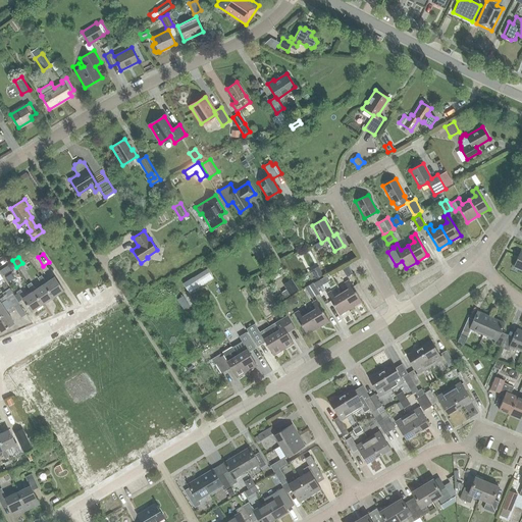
[(0,271),(2,275),(11,270),(8,265),(0,269),(0,271)]
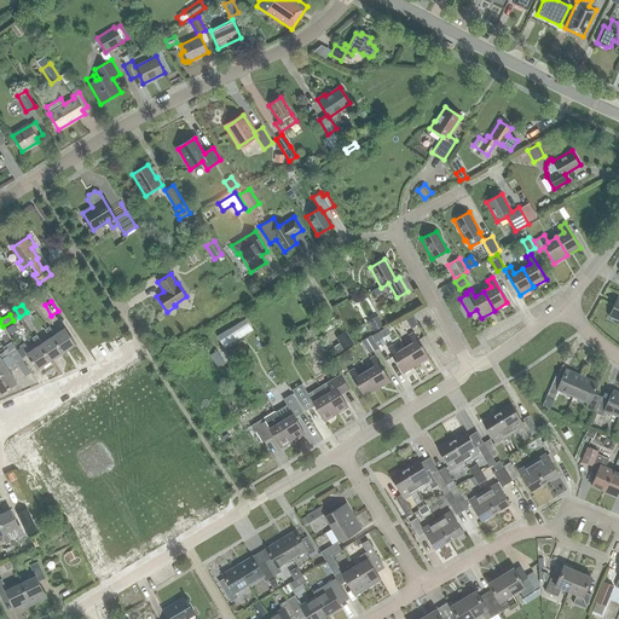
[(382,327),(377,316),(368,320),(374,331),(382,327)]
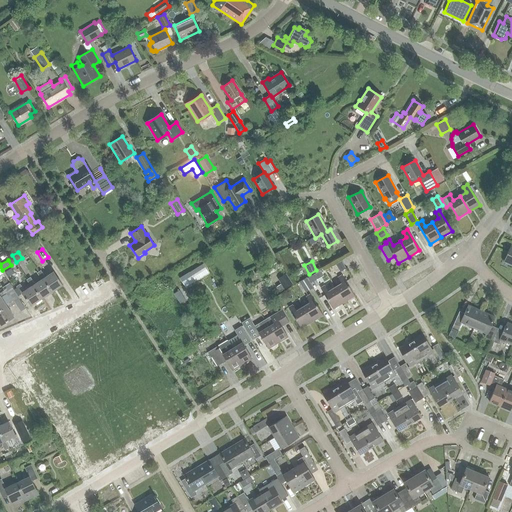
[(346,268),(341,261),(335,264),(340,272),(346,268)]
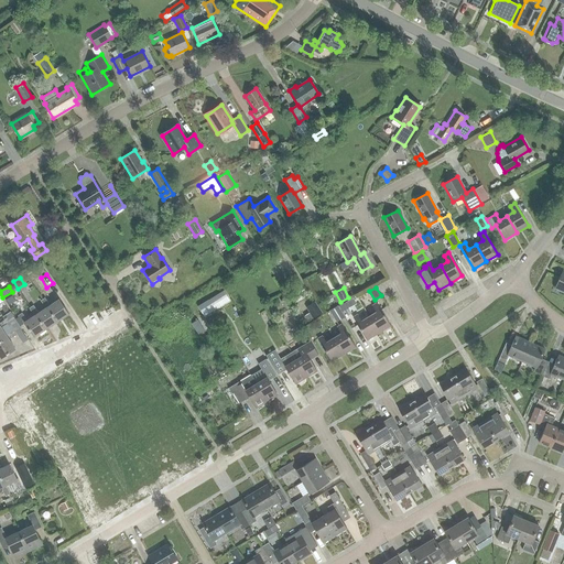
[(224,291),(197,306),(203,316),(229,300),(224,291)]
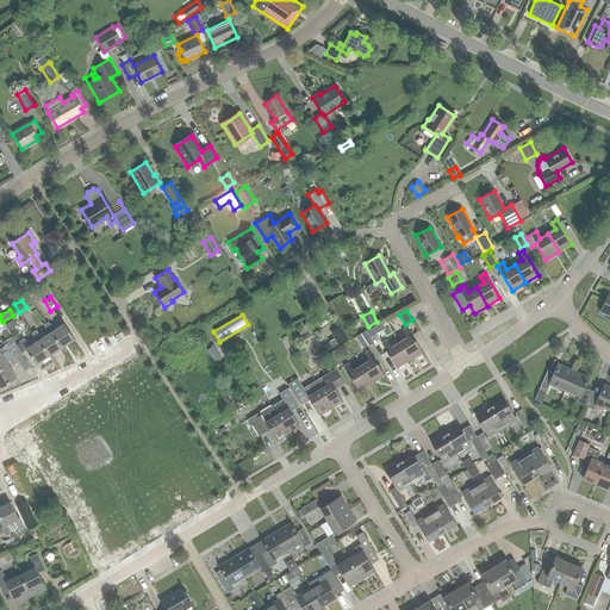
[(61,348),(74,340),(63,324),(54,330),(48,322),(43,325),(49,334),(50,332),(61,348)]
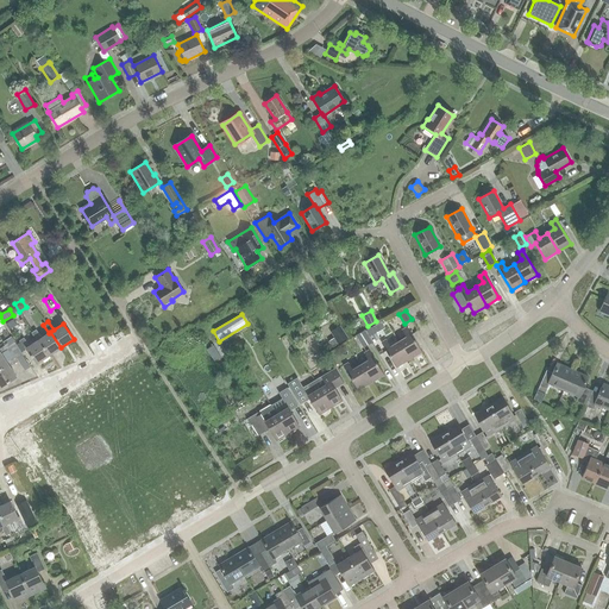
[(347,338),(339,325),(330,332),(337,344),(347,338)]
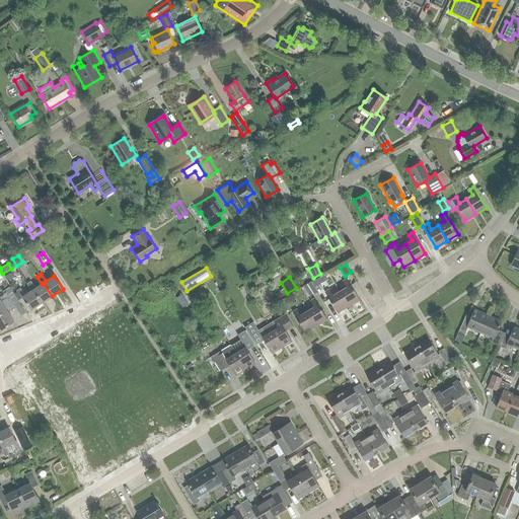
[(314,287),(320,284),(317,279),(311,282),(314,287)]
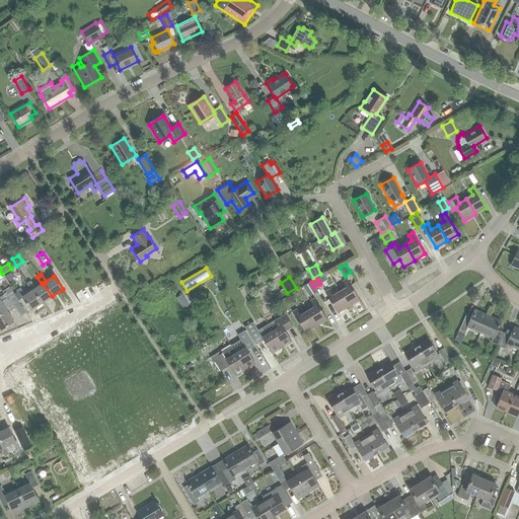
[(348,306),(359,300),(347,279),(342,282),(346,287),(339,291),(348,306)]
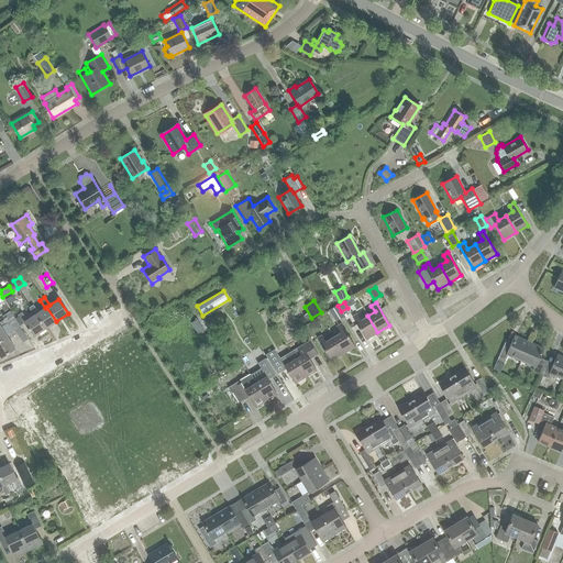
[(46,307),(45,308),(37,312),(33,305),(29,308),(34,316),(35,315),(45,329),(56,321),(46,307)]
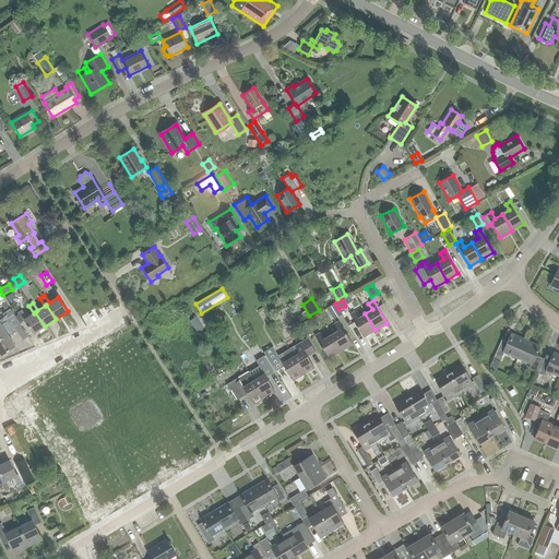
[(341,314),(334,302),(325,308),(333,320),(341,314)]
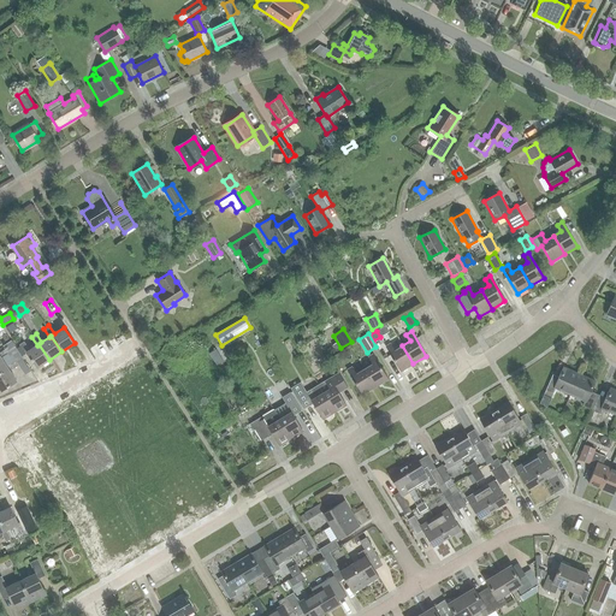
[(1,359),(16,349),(11,341),(5,344),(7,348),(0,351),(0,373),(7,368),(6,366),(1,359)]
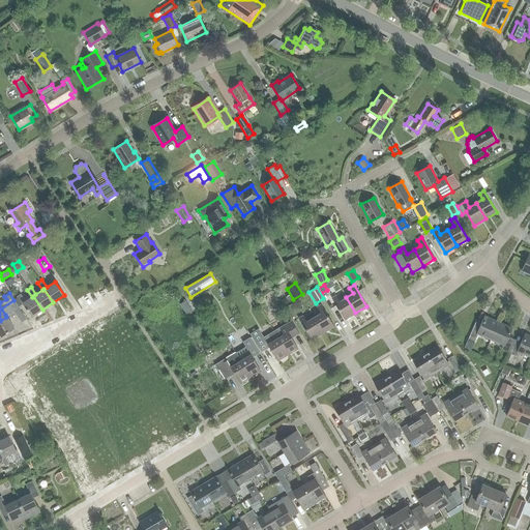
[(31,317),(42,310),(33,296),(32,297),(25,301),(21,294),(17,297),(21,304),(23,303),(24,305),(20,308),(27,319),(31,317)]
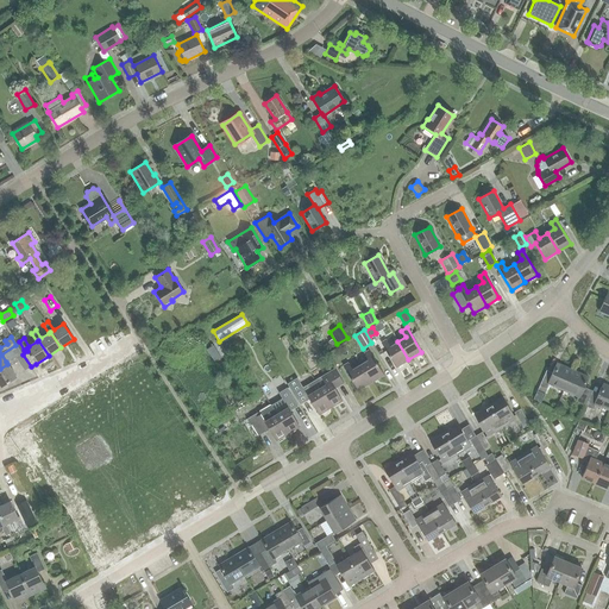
[(408,359),(397,341),(390,346),(385,340),(381,343),(396,368),(408,359)]
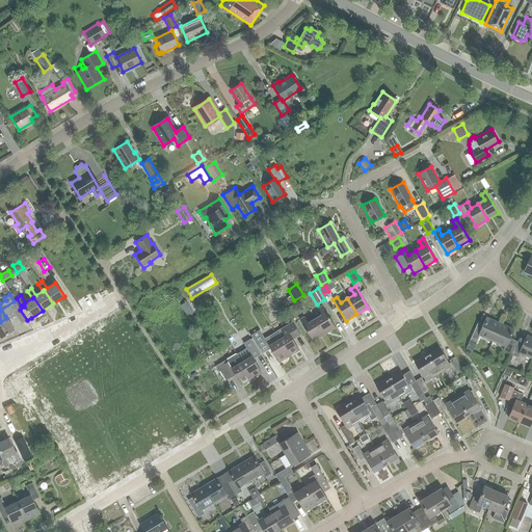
[(324,335),(335,327),(322,306),(317,309),(321,315),(314,319),(324,335)]
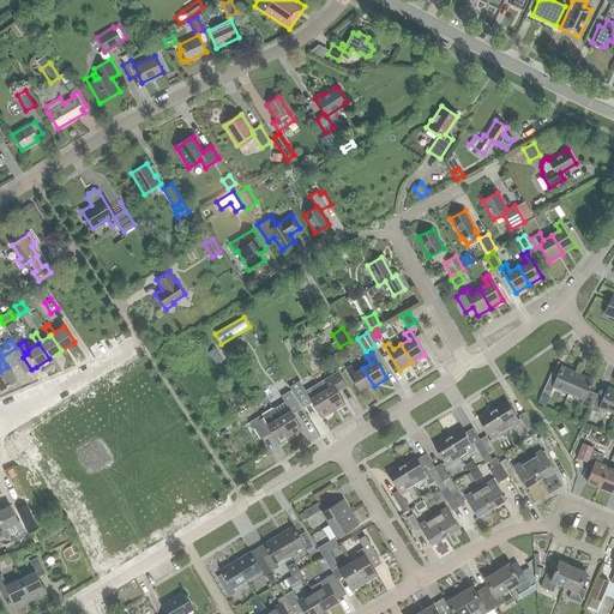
[(22,357),(17,361),(16,359),(6,365),(7,367),(0,372),(0,389),(0,390),(16,380),(10,369),(18,363),(25,373),(30,369),(22,357)]
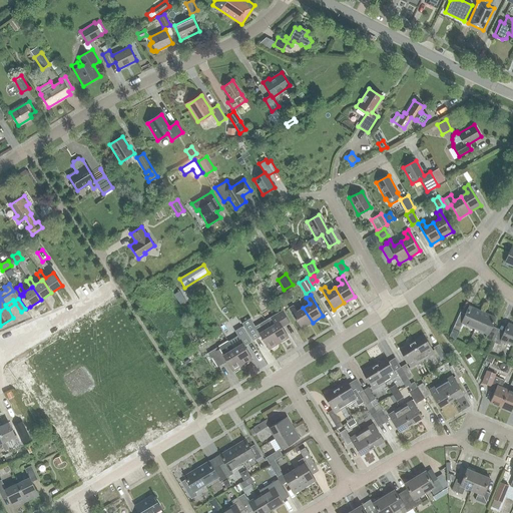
[(313,323),(303,308),(297,312),(293,306),(289,309),(302,329),(313,323)]
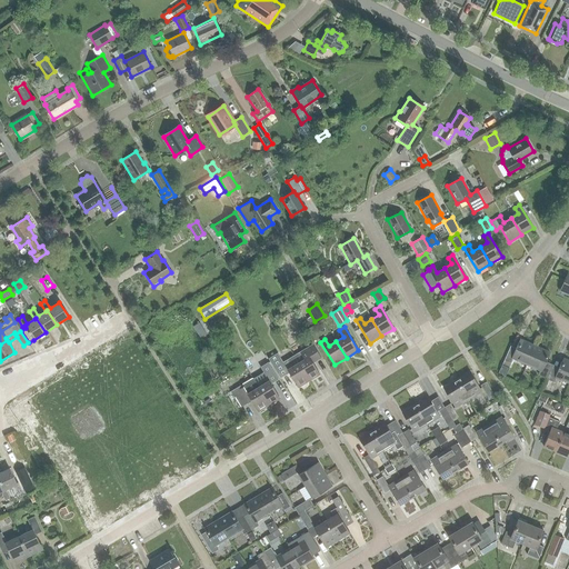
[(526,365),(535,346),(520,339),(516,349),(510,346),(505,360),(498,373),(505,377),(510,362),(512,359),(526,365)]
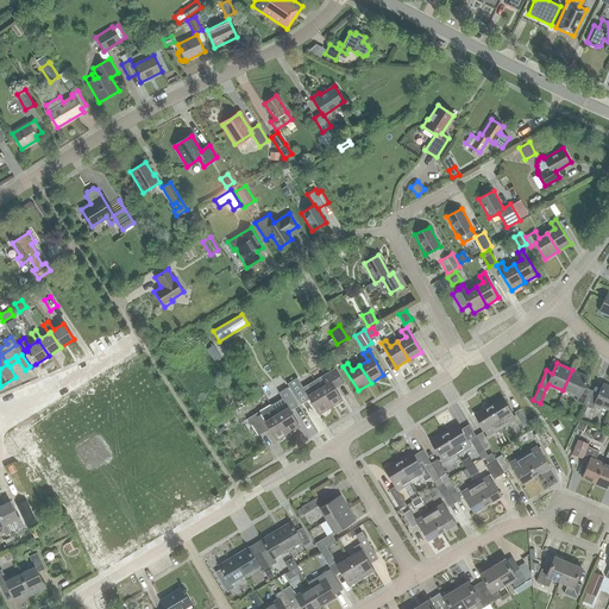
[(137,369),(125,376),(137,395),(149,388),(137,369)]
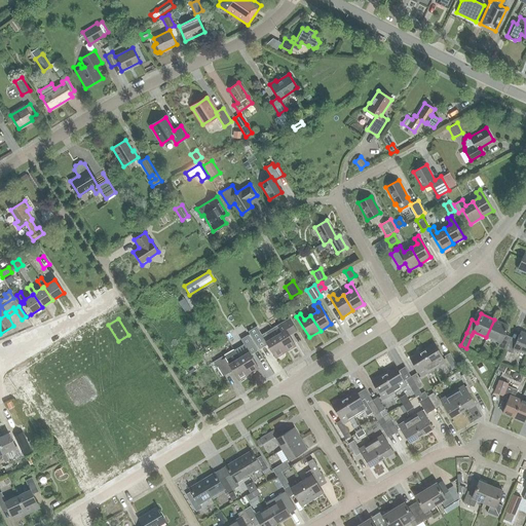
[(282,324),(271,329),(275,336),(286,352),(295,346),(289,336),(297,331),(295,328),(289,318),(286,321),(282,324)]
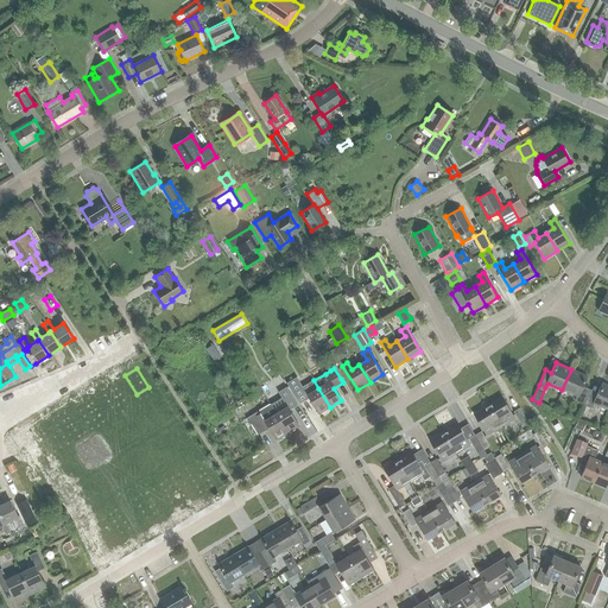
[(582,386),(584,380),(587,377),(571,369),(562,390),(577,397),(575,400),(583,405),(590,390),(582,386)]
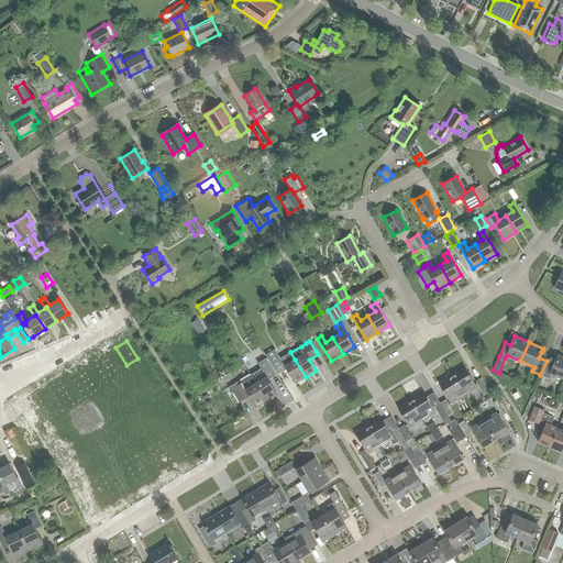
[(271,351),(265,355),(269,362),(271,364),(275,362),(277,361),(271,351)]
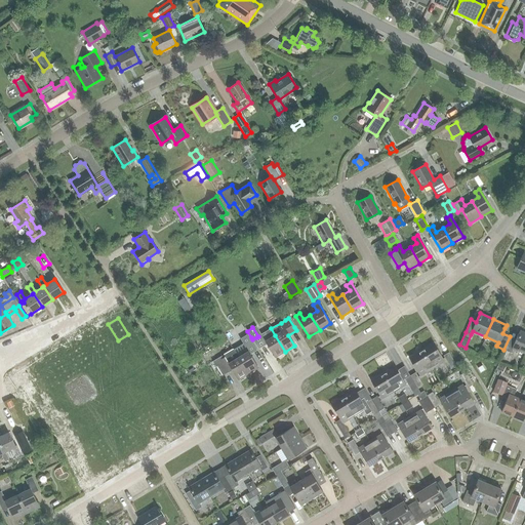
[(258,336),(256,337),(263,347),(267,345),(275,357),(285,352),(275,335),(271,328),(261,334),(258,336)]
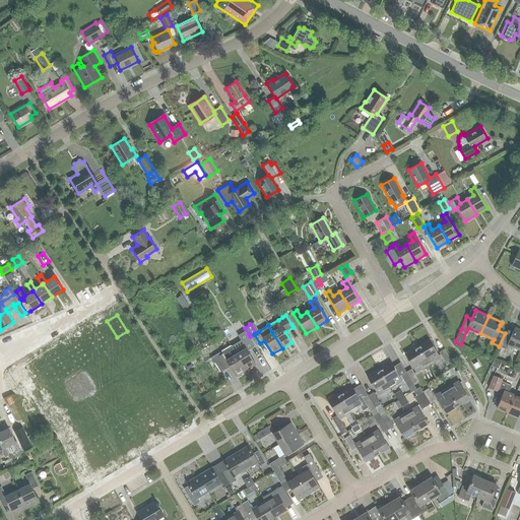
[(519,350),(519,329),(515,327),(511,336),(505,333),(499,346),(506,349),(508,345),(519,350)]
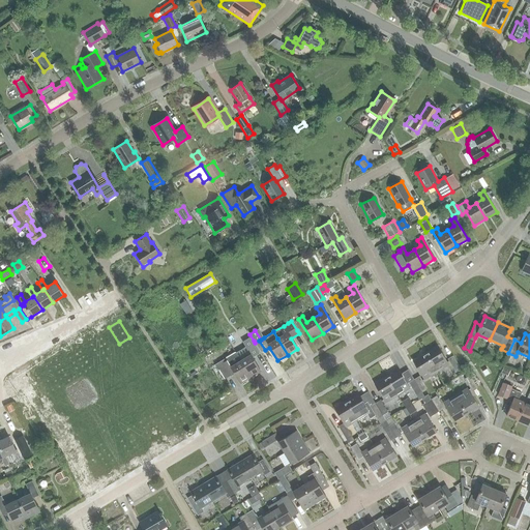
[(140,353),(142,356),(146,353),(141,345),(134,349),(137,354),(140,353)]
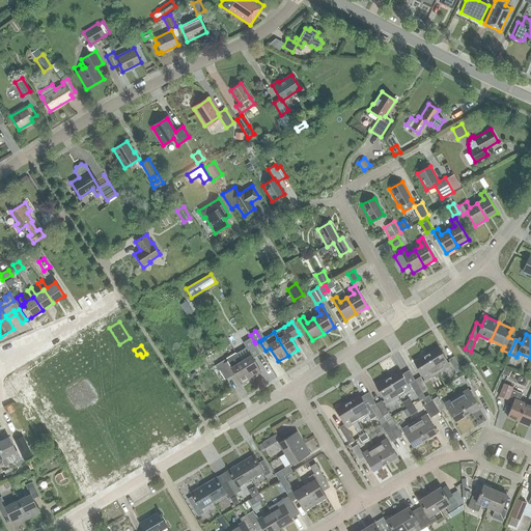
[(250,356),(241,361),(251,378),(260,372),(253,359),(257,356),(256,356),(251,346),(249,347),(247,348),(250,356)]
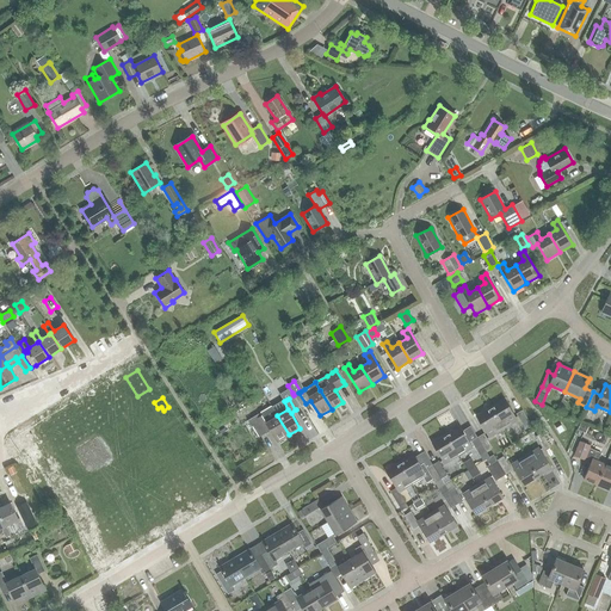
[(88,400),(76,407),(88,426),(100,419),(88,400)]
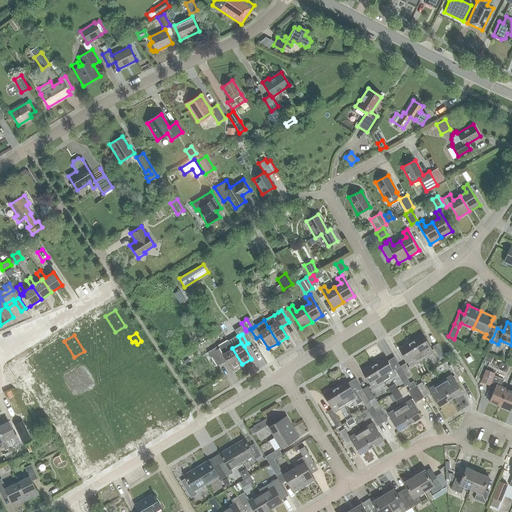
[(421,359),(432,352),(422,335),(410,342),(421,359)]
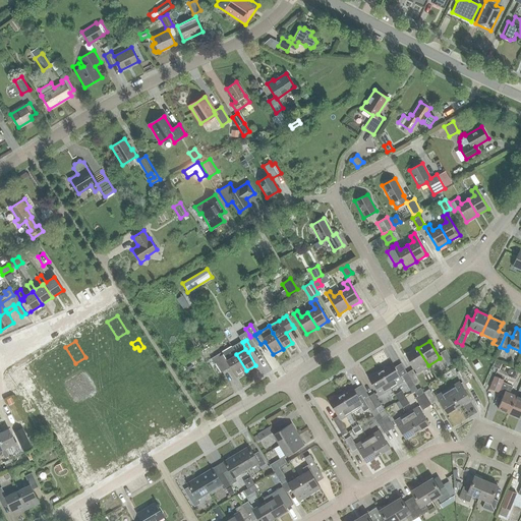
[(246,370),(236,354),(232,347),(222,353),(222,352),(211,358),(220,373),(227,369),(225,365),(228,363),(236,377),(246,370)]
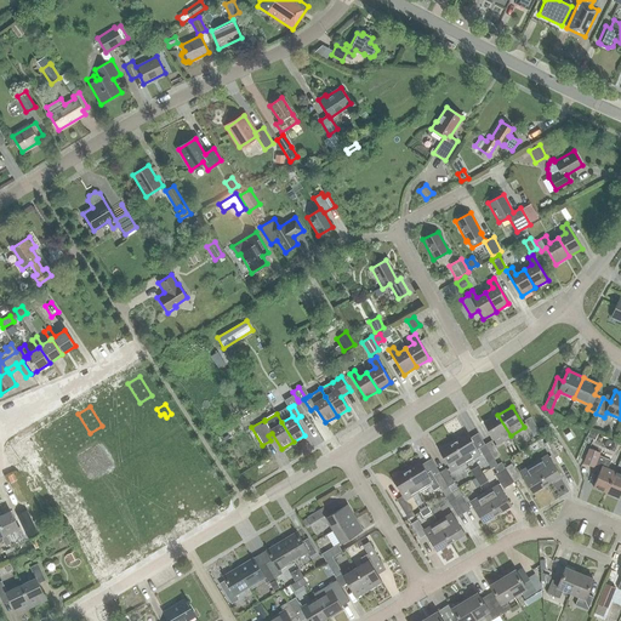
[(496,444),(511,436),(497,415),(484,422),(496,444)]
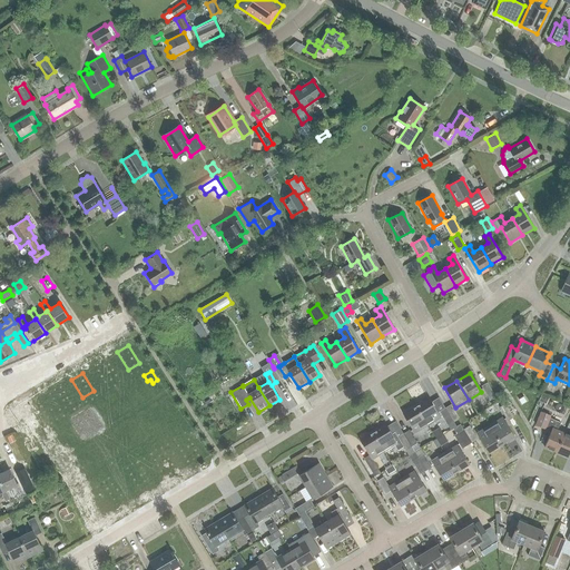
[(489,400),(494,395),(487,382),(481,386),(489,400)]
